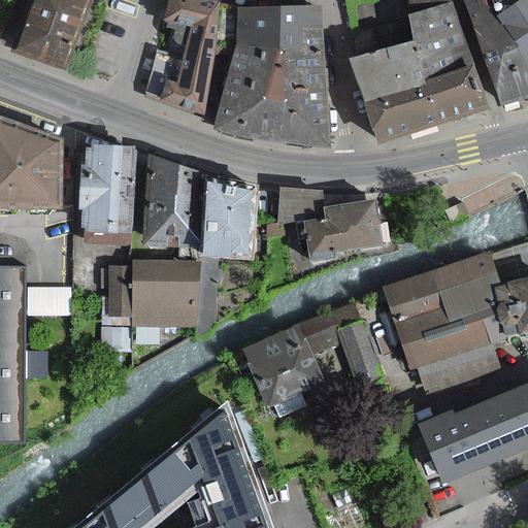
[(33,0),(15,50),(67,68),(91,0),(33,0)]
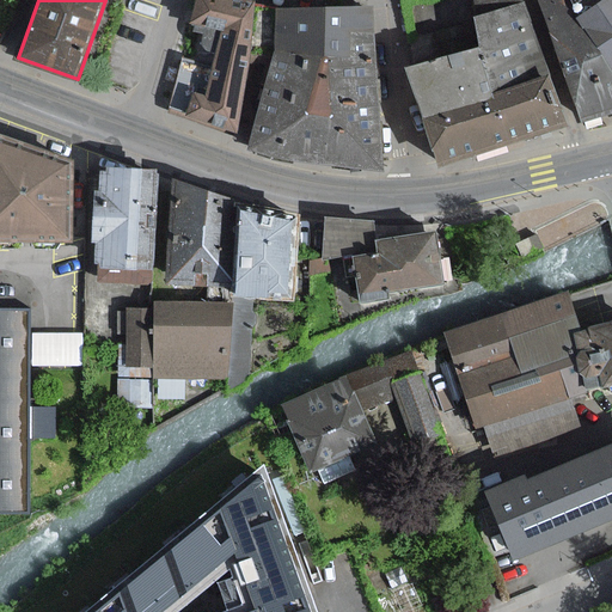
[(187,117),(237,130),(246,62),(256,4),(239,0),(199,0),(194,22),(224,29),(214,67),(207,95),(194,91),(187,117)]
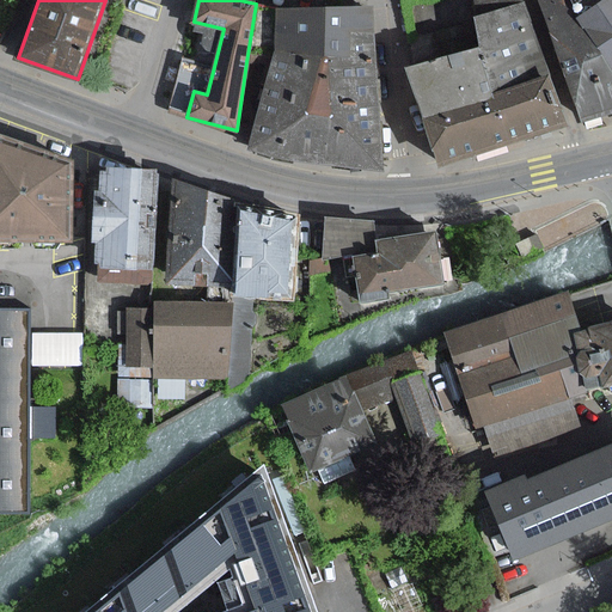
[(473,0),(482,46),(497,90),(550,72),(520,0),(473,0)]
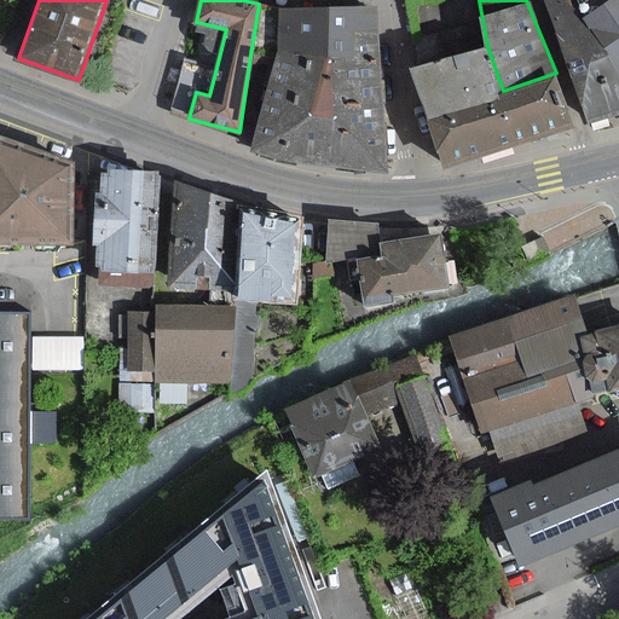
[(618,68),(579,0),(542,0),(571,75),(588,121),(618,110),(618,68)]
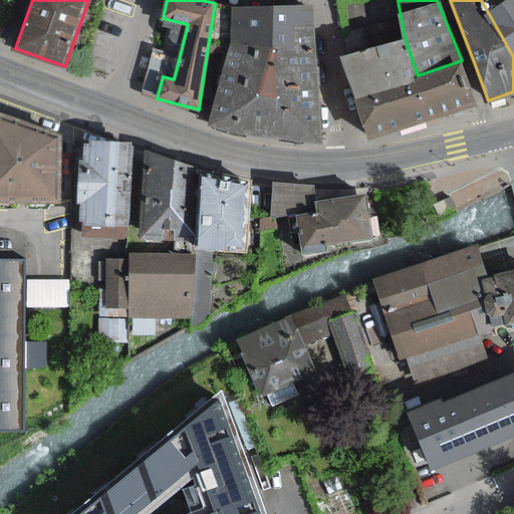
[(513,0),(481,0),(513,56),(513,0)]
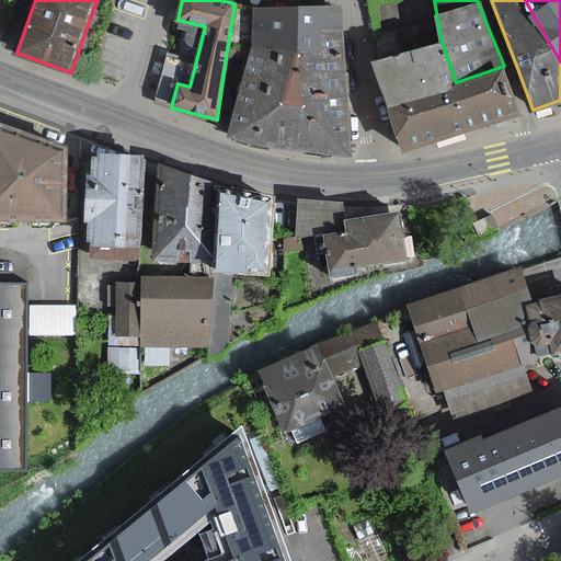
[(252,3),(235,3),(226,57),(249,59),(252,47),(252,3)]
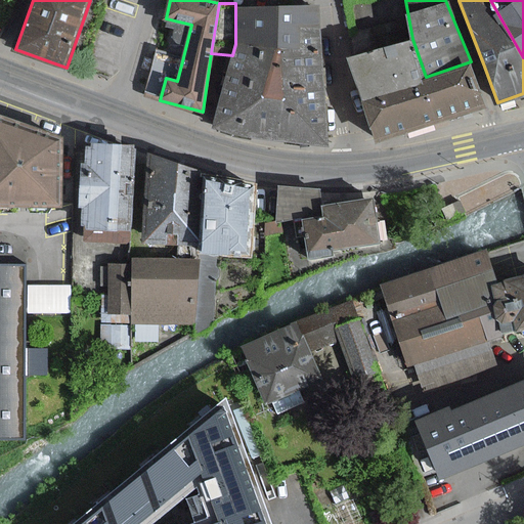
[(321,29),(319,5),(317,5),(274,4),(235,3),(235,44),(301,49),(300,28),(321,29)]
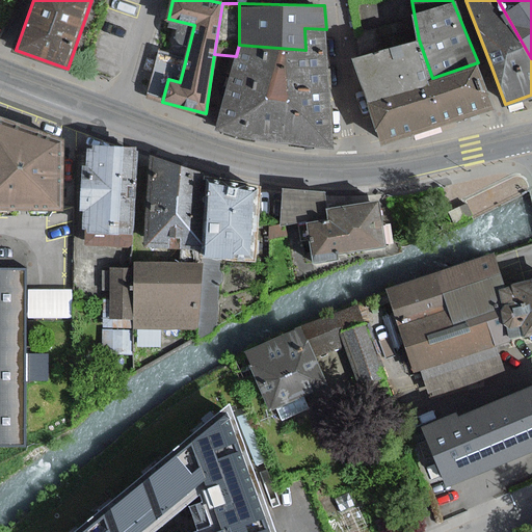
[(284,136),(334,142),(326,29),(304,28),(306,50),(239,45),(236,56),(222,127),(284,136)]
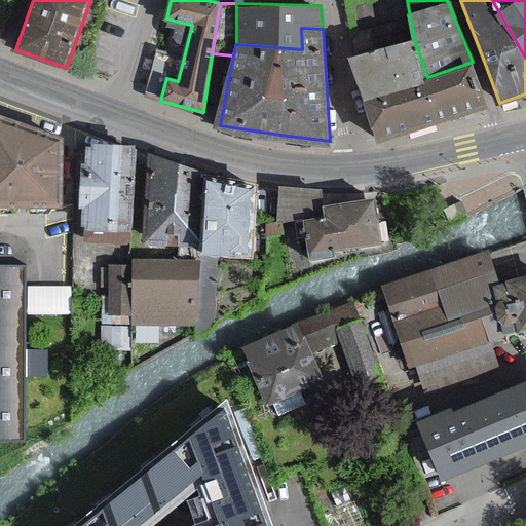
[(422,79),(427,77),(414,39),(355,58),(369,97),(370,101),(423,84),(422,79)]
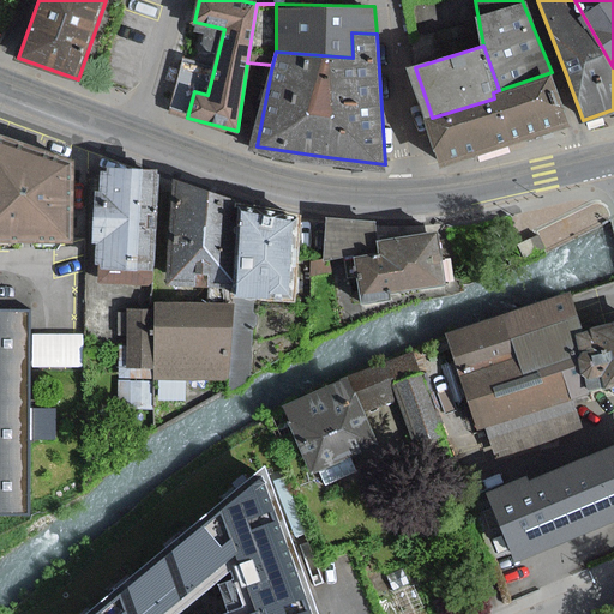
[(194,91),(208,95),(215,67),(184,59),(178,88),(194,91)]
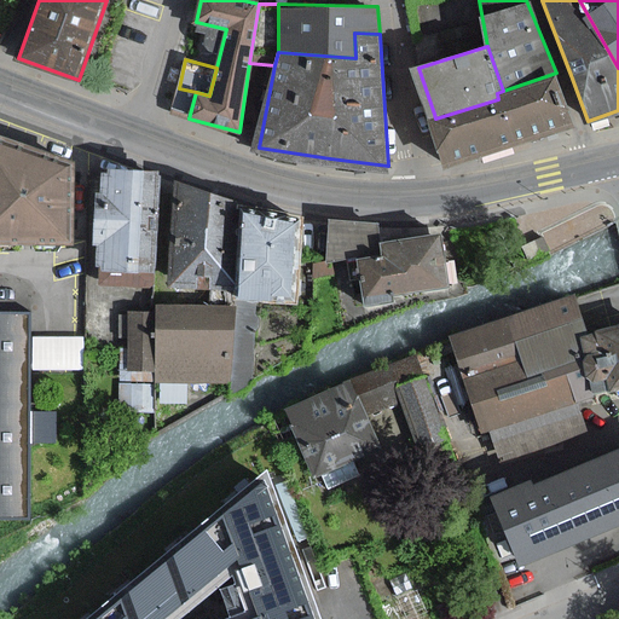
[(497,93),(498,99),(435,119),(450,163),(573,123),(556,73),(503,91),(497,93)]
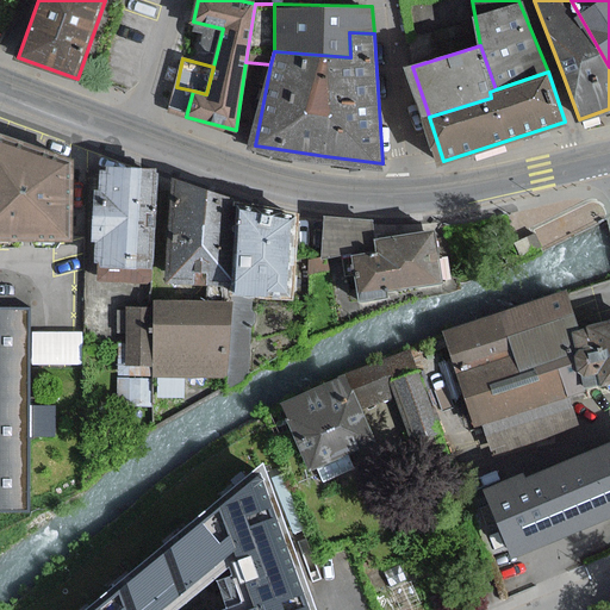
[(74,161),(38,150),(0,138),(0,237),(37,237),(45,237),(72,238),(74,161)]
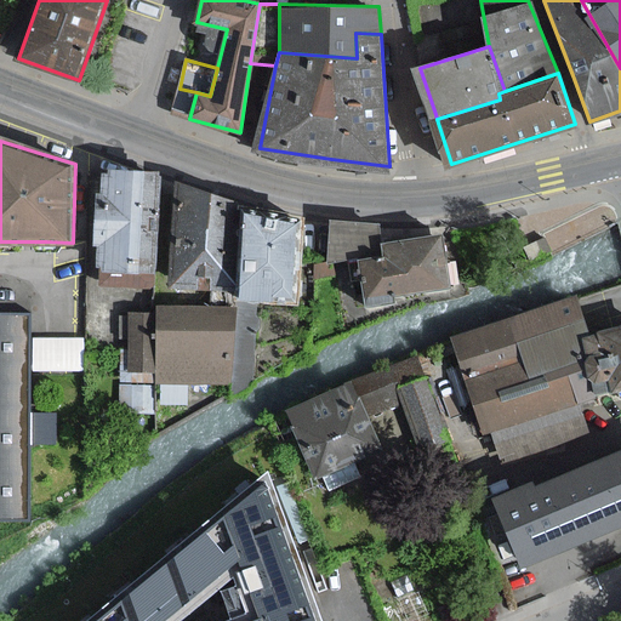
[(161,174),(104,171),(103,195),(97,195),(96,223),(95,244),(101,244),(100,272),(157,274),(161,174)]
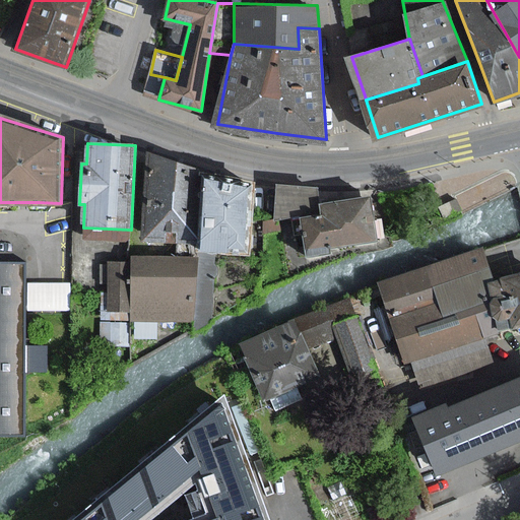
[(199,241),(199,252),(198,258),(194,308),(193,322),(197,324),(208,325),(209,315),(213,253),(250,255),(255,182),(211,180),(204,179),(199,241)]
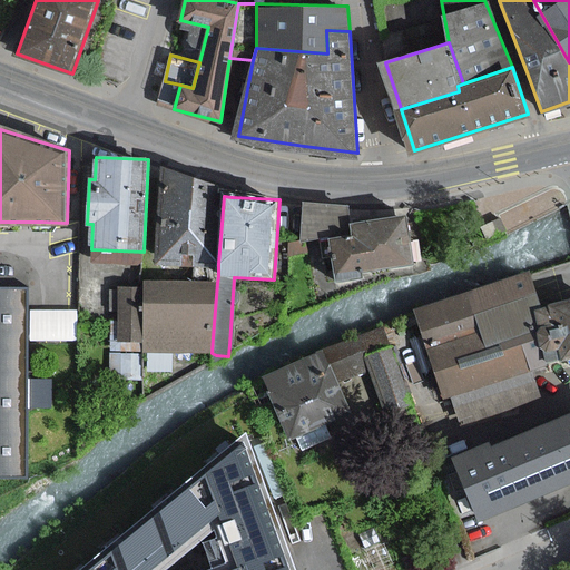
[(302,203),(301,244),(330,241),(350,237),(350,224),(349,207),(302,203)]
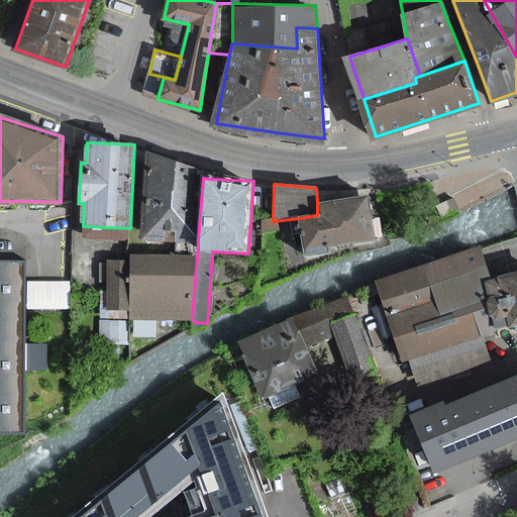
[(317,203),(317,215),(299,218),(303,259),(378,241),(369,196),(317,203)]
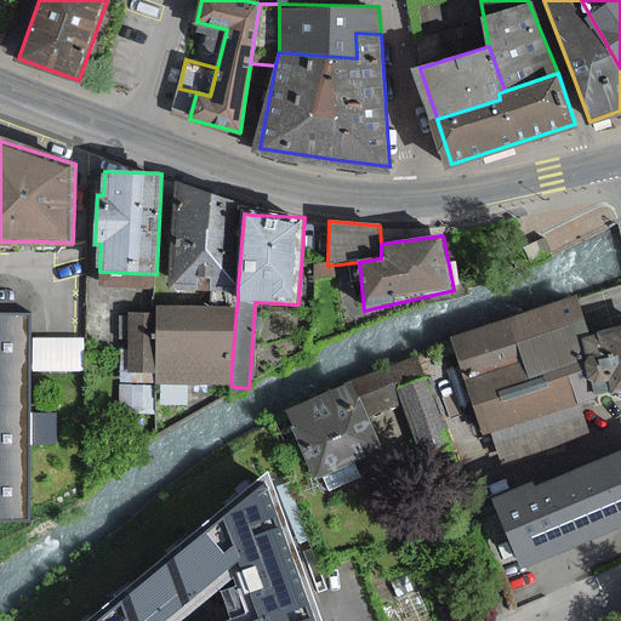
[(585,324),(576,296),(453,335),(482,432),(491,429),(501,461),(587,434),(577,403),(593,398),(593,396),(610,391),(607,380),(594,382),(588,379),(585,363),(588,357),(582,339),(588,337),(588,335),(585,324)]
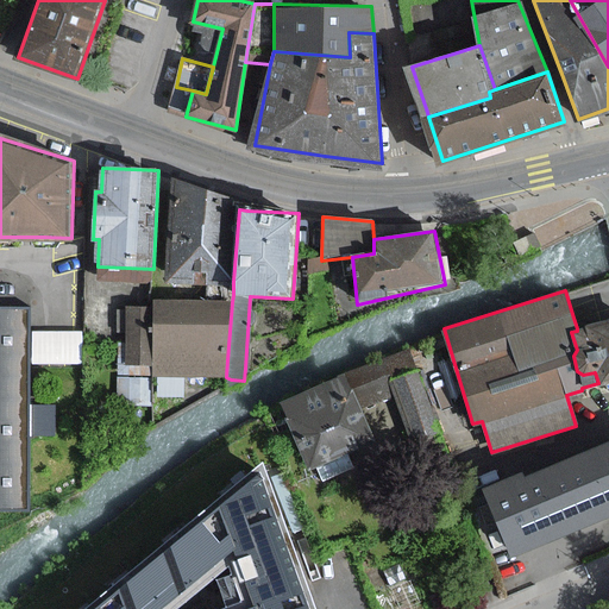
[(226,377),(227,360),(232,302),(155,301),(155,308),(154,364),(154,376),(205,376),(226,377)]
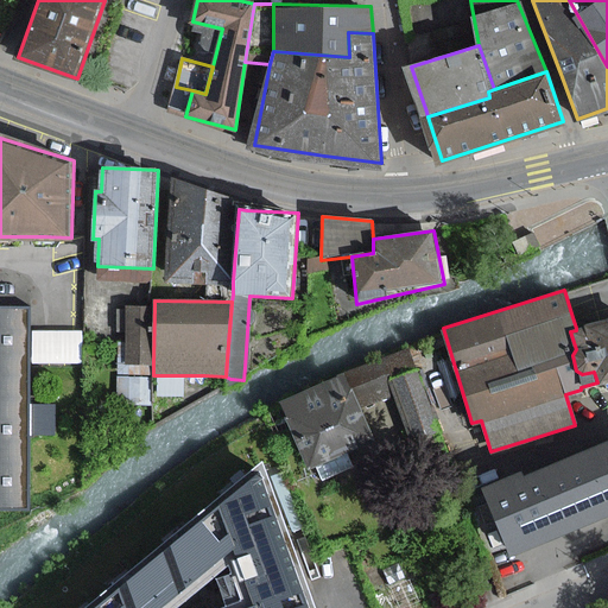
[(33,309),(0,308),(0,508),(31,510),(33,309)]
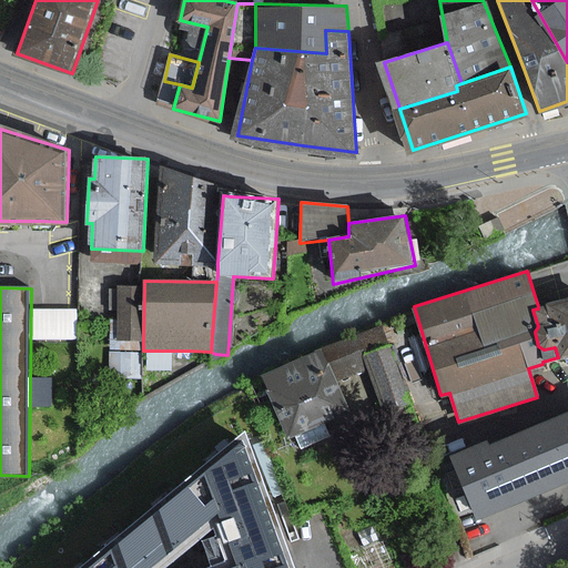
[(118,338),(143,340),(144,287),(119,287),(118,338)]
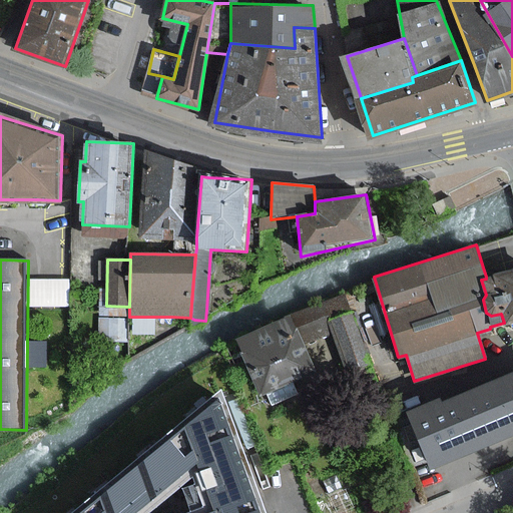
[(491,316),(501,314),(504,323),(504,324),(512,321),(512,270),(486,279),(481,280),(486,295),(483,300),(486,313),(491,316)]
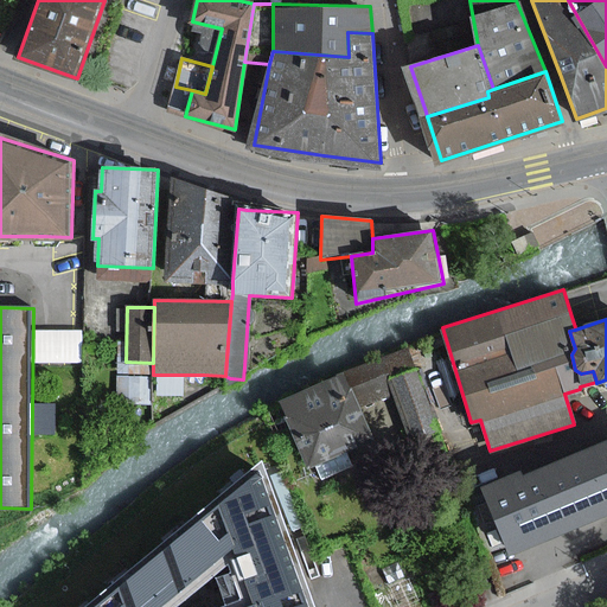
[(411,439),(438,428),(406,350),(281,401),(307,465),(372,439),(358,406),(393,393),(411,439)]
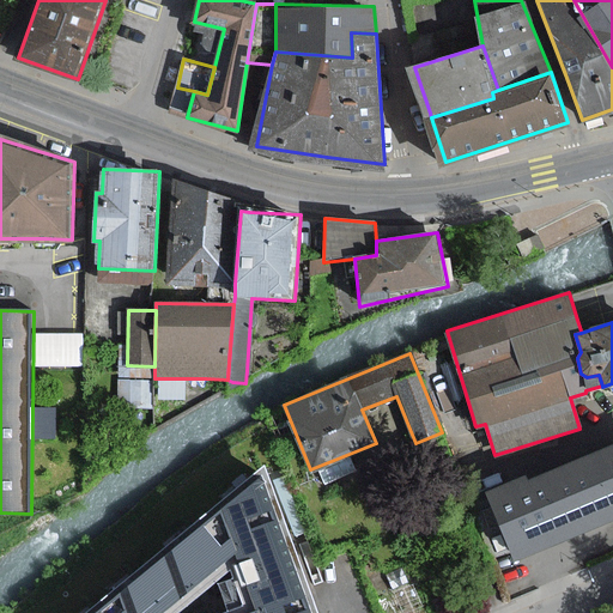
[(516,556),(612,516),(612,443),(491,492),(516,556)]
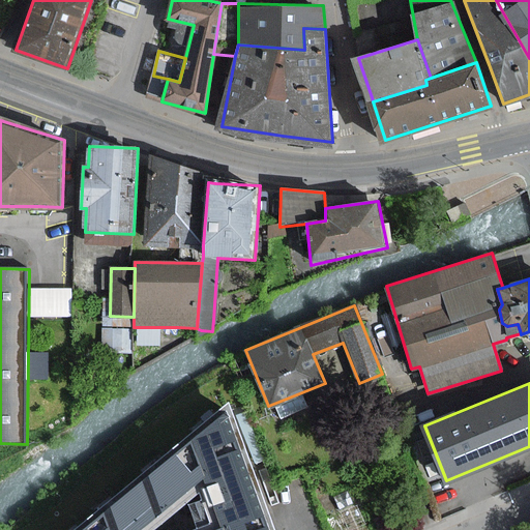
[(274,529),(233,415),(228,402),(71,529),(274,529)]
